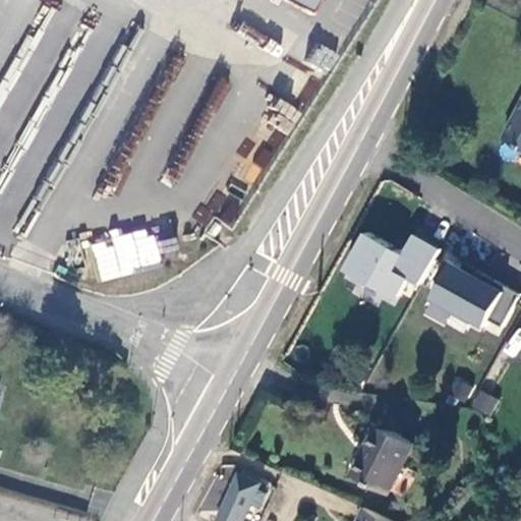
[(282,0),(310,14),(319,0),(282,0)]
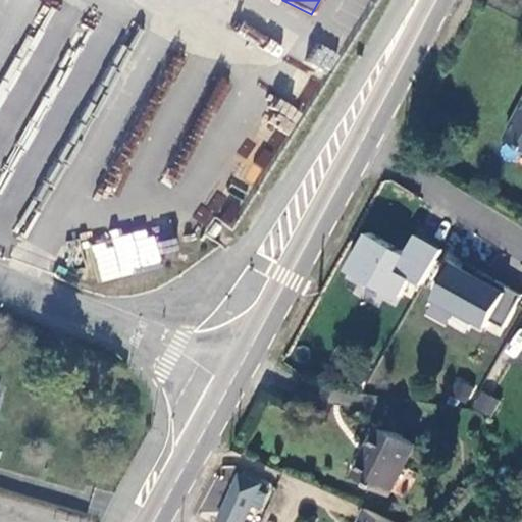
[(521,107),(507,139),(521,147),(521,107)]
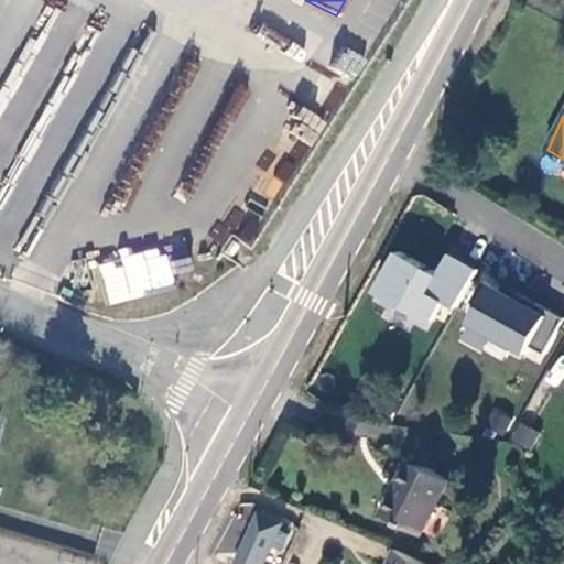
[(237,240),(253,243),(260,216),(242,213),(237,240)]
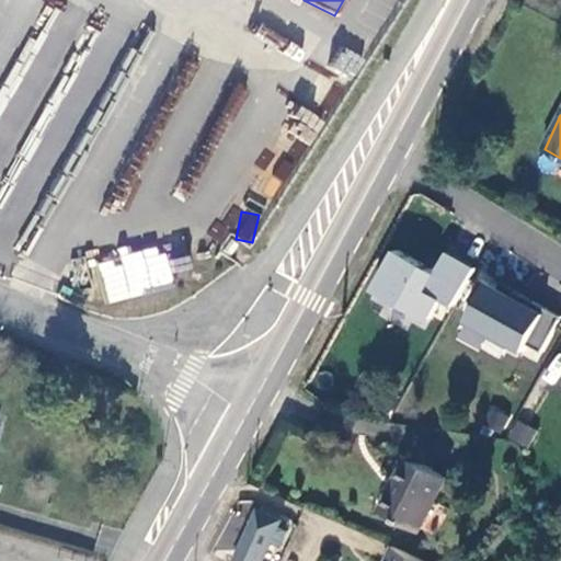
[(106,301),(172,287),(162,243),(96,259),(106,301)]
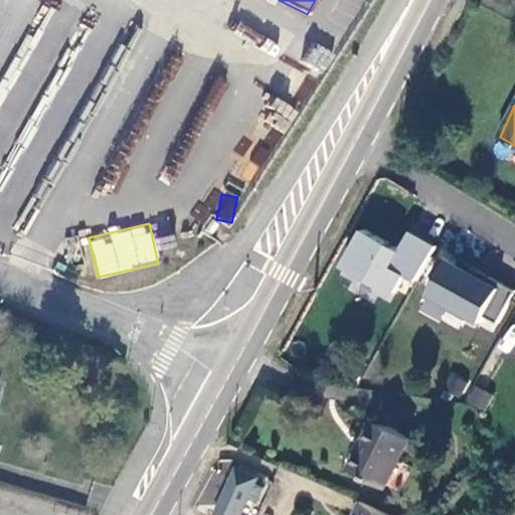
[(211,236),(217,227),(210,223),(205,233),(211,236)]
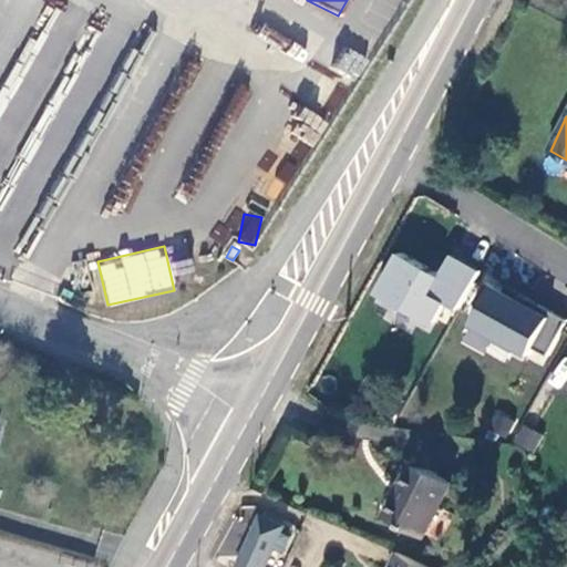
[(435,275),(391,253),(367,300),(439,336),(473,268),(445,255),(435,275)]
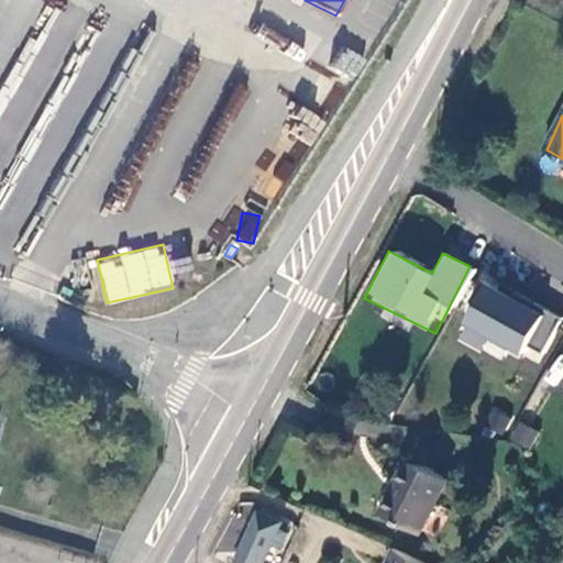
[(552,312),(544,307),(533,302),(528,299),(521,297),(515,297),(509,298),(505,301),(500,305),(497,310),(482,340),(479,345),(479,351),(482,356),(486,361),(490,364),(536,390),(562,339),(562,323),(550,317),(552,312)]
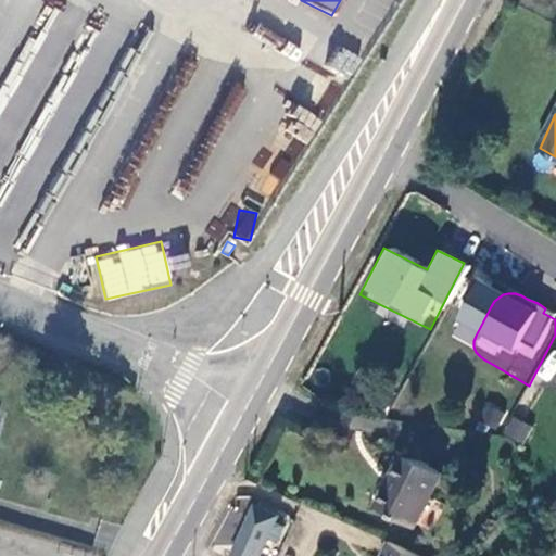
[(497,428),(506,412),(488,402),(479,419),(497,428)]
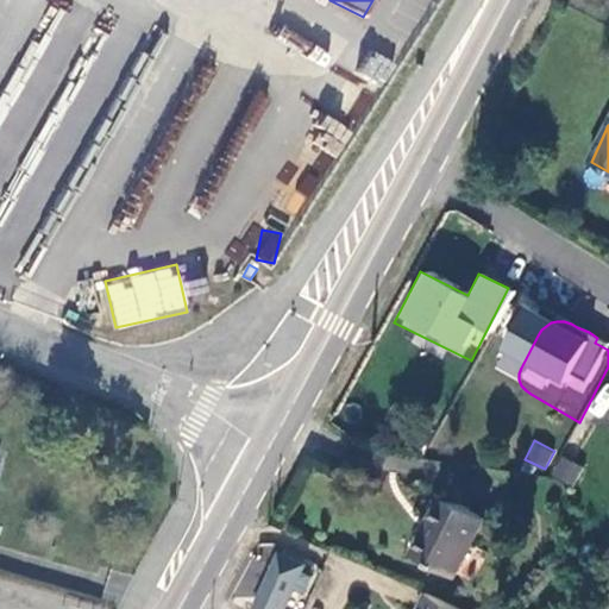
[(559,454),(550,475),(573,487),(584,466),(559,454)]
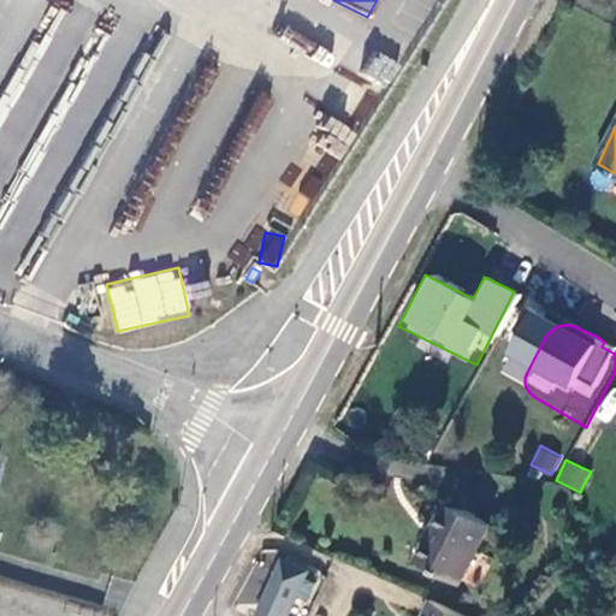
[(463,579),(491,525),(450,501),(420,557),(461,581),(463,579)]
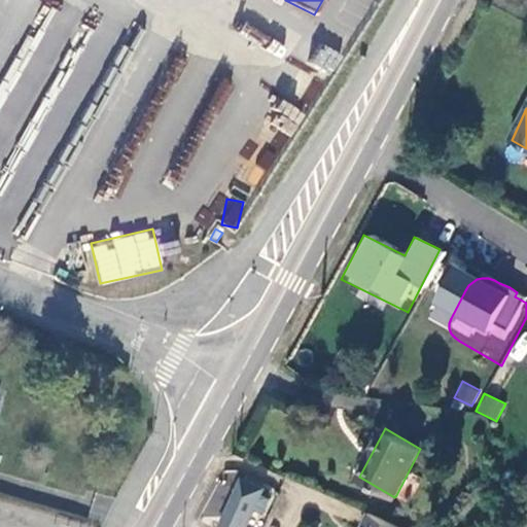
[(244,480),(220,526),(246,526),(264,489),(244,480)]
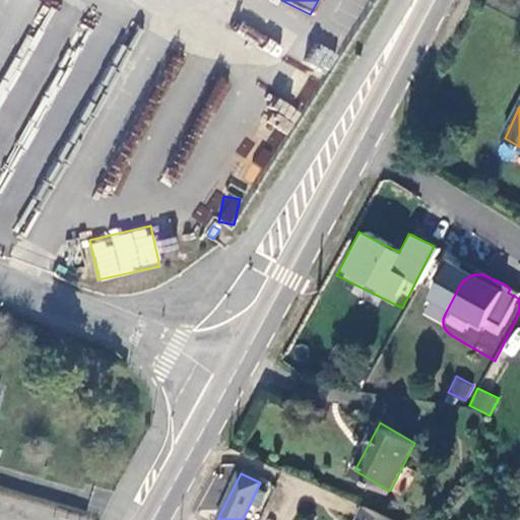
[(398,519),(365,505),(358,519),(398,519)]
